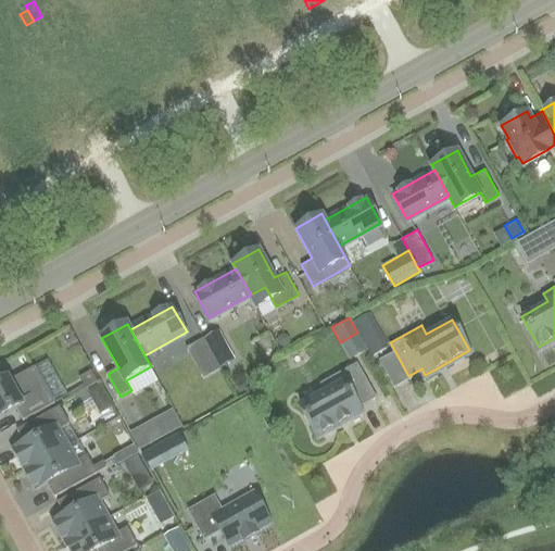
[(285,332),(282,332),(280,332),(278,333),(277,335),(277,337),(277,339),(278,341),(279,343),(281,345),(284,345),(286,343),(288,342),(290,341),(290,338),(290,336),(289,334),(288,333),(285,332)]
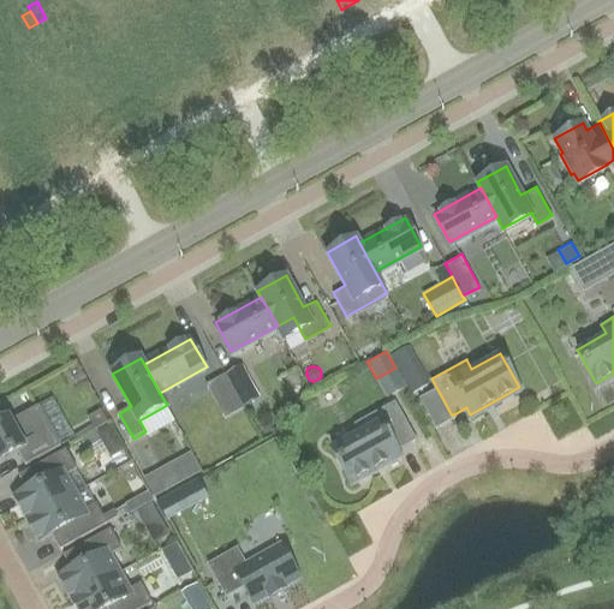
[(401,375),(411,393),(425,384),(416,366),(401,375)]
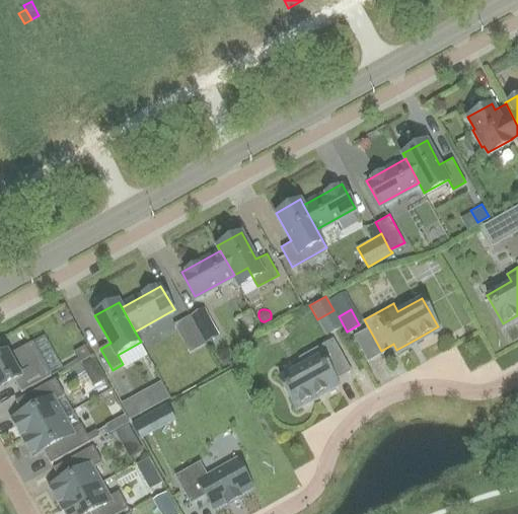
[(190,350),(206,342),(205,340),(197,326),(190,313),(174,322),(190,350)]
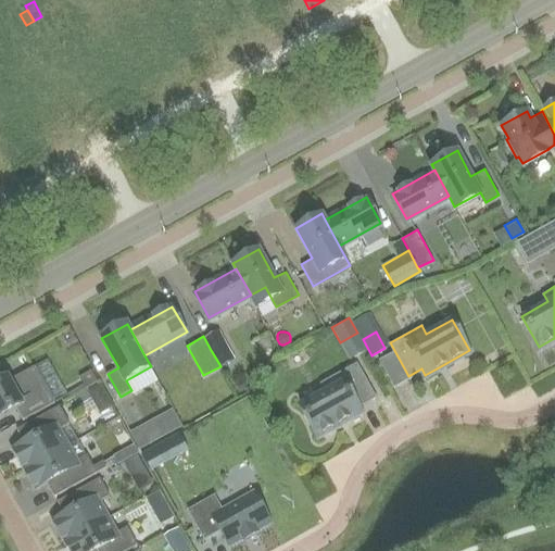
[(224,343),(211,350),(219,364),(231,358),(224,343)]
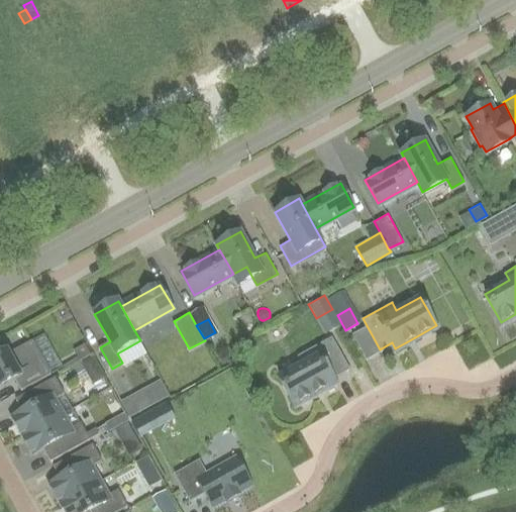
[(332,376),(347,367),(330,336),(298,354),(303,363),(279,376),(295,404),(315,393),(325,388),(324,388),(335,382),(332,376)]
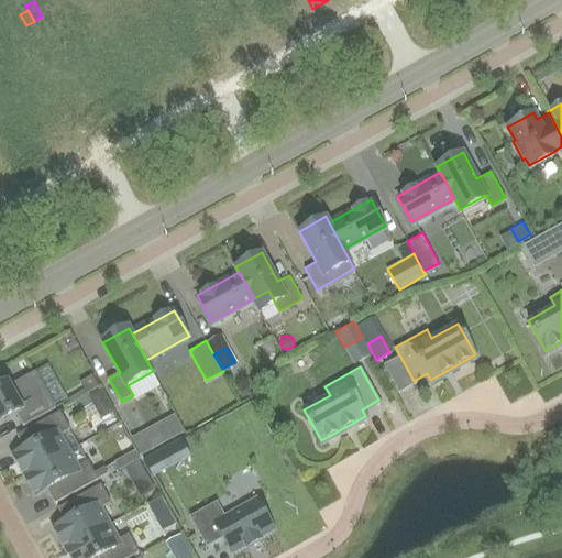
[(9,383),(8,381),(0,385),(0,419),(17,411),(23,423),(54,405),(34,369),(9,383)]
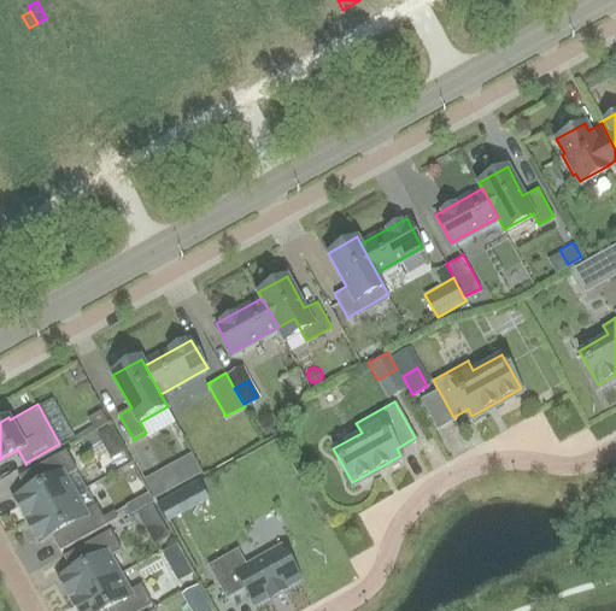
[(107,421),(100,407),(88,415),(95,428),(107,421)]
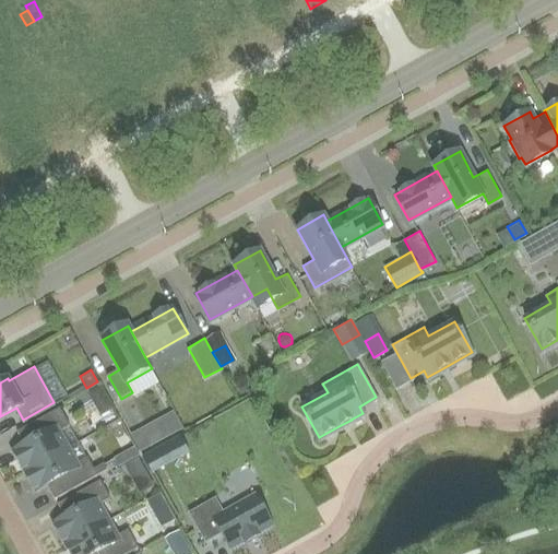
[(113,405),(99,381),(86,389),(101,413),(113,405)]
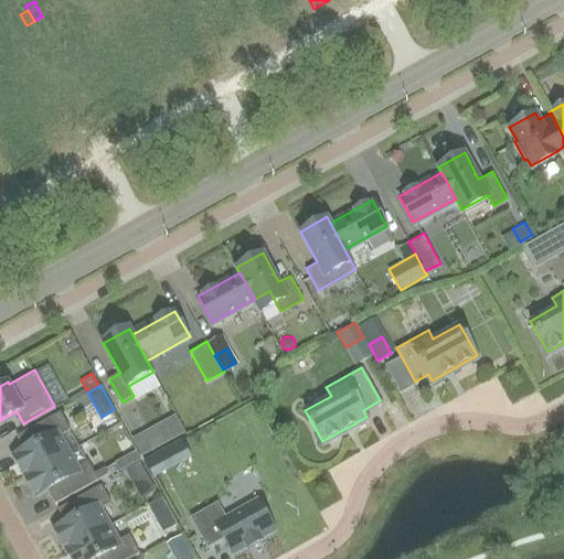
[(13,453),(24,473),(67,450),(59,433),(70,427),(60,409),(17,433),(24,448),(13,453)]
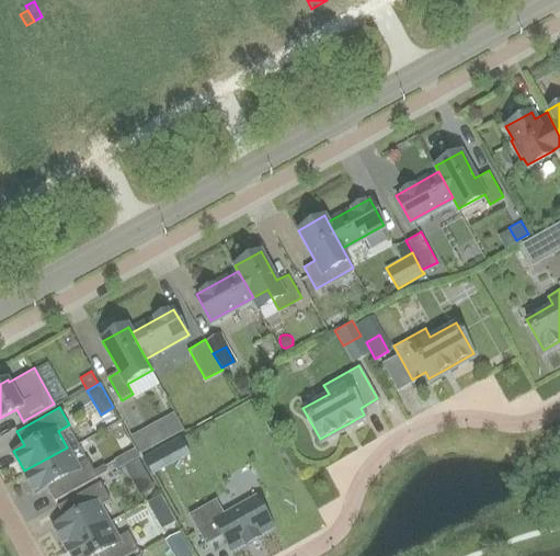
[(161,419),(170,437),(184,429),(174,411),(161,419)]
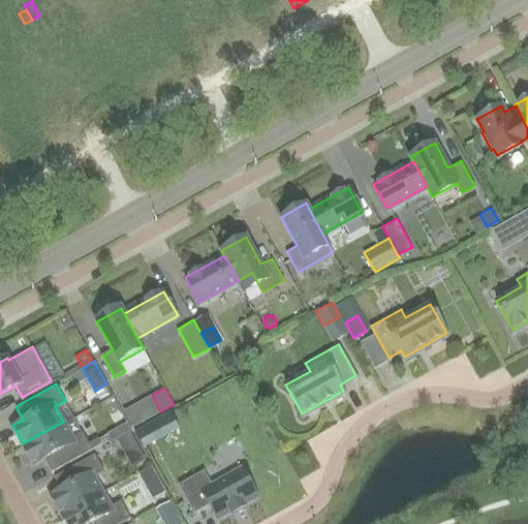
[(134,404),(122,410),(132,428),(144,422),(134,404)]
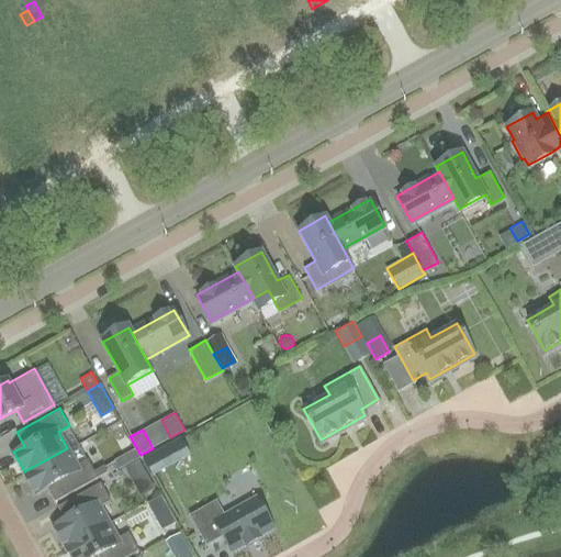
[(76,464),(67,448),(24,471),(35,491),(46,485),(55,499),(107,470),(103,464),(94,469),(88,457),(76,464)]
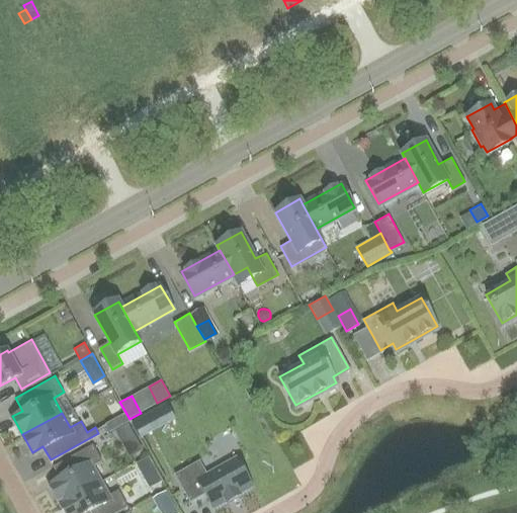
[(144,413),(132,420),(139,434),(152,427),(144,413)]
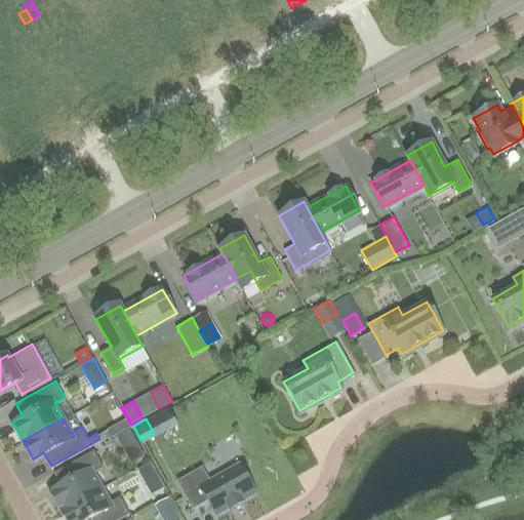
[(136,442),(129,428),(116,434),(124,448),(136,442)]
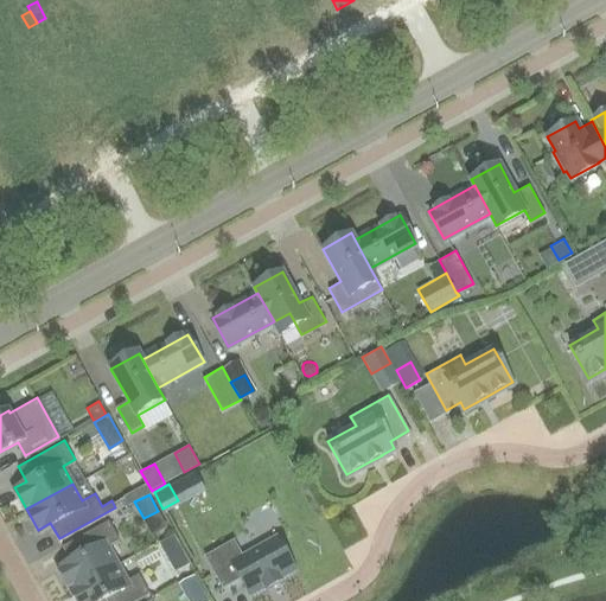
[(70,588),(116,562),(107,544),(119,537),(108,518),(63,544),(71,558),(58,566),(70,588)]
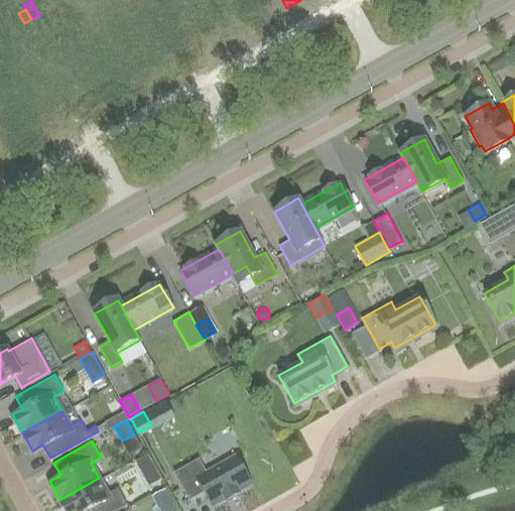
[(148,453),(135,459),(149,483),(161,476),(148,453)]
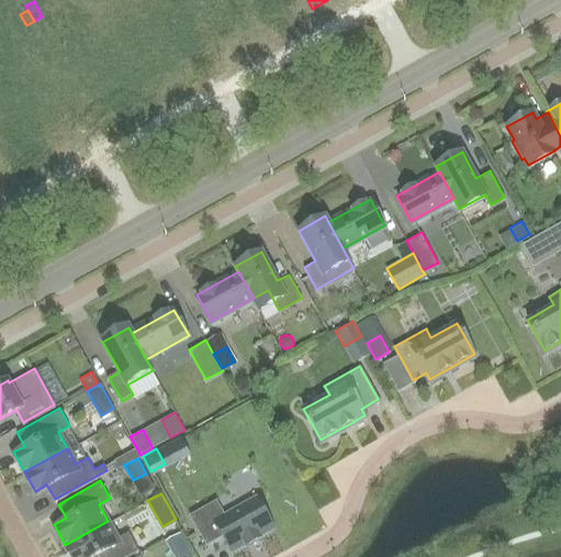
[(215,499),(191,513),(206,541),(222,533),(229,547),(245,539),(247,543),(259,536),(257,533),(272,524),(257,497),(224,514),(215,499)]
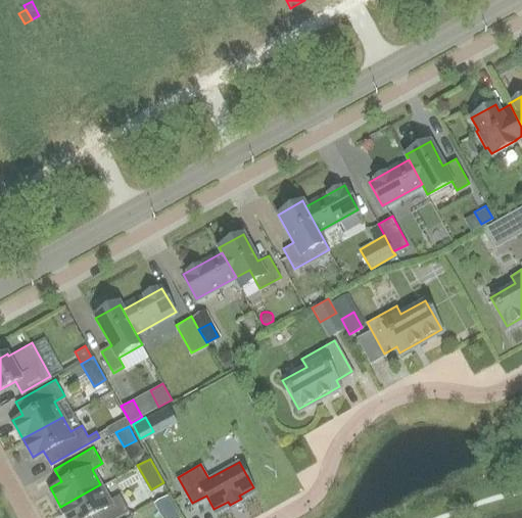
[(108,500),(100,484),(60,507),(66,517),(113,517),(129,510),(120,493),(108,500)]
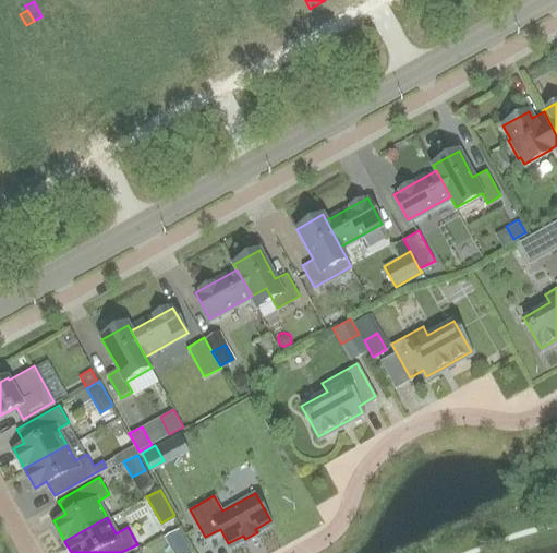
[(185,541),(178,527),(164,535),(171,549),(185,541)]
